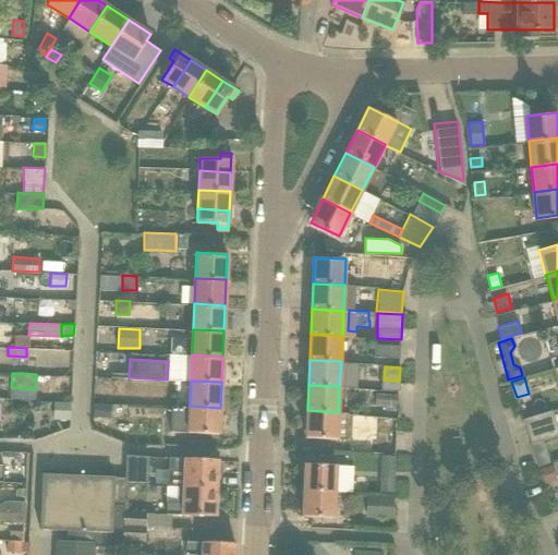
[(397,406),(398,394),(376,393),(375,405),(397,406)]
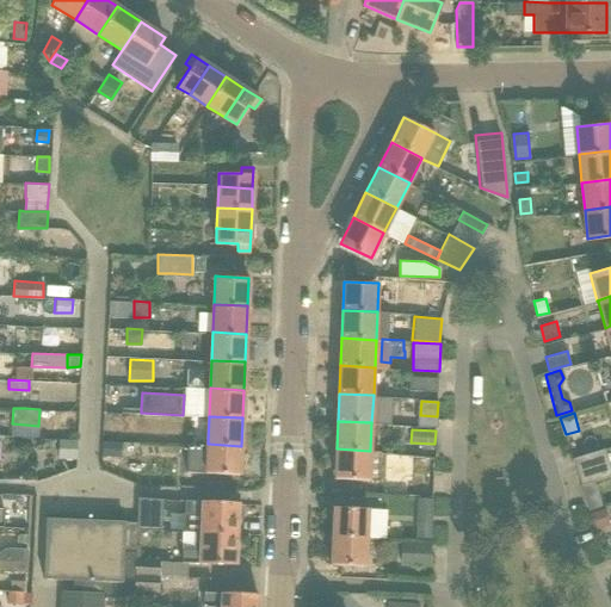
[(76,458),(78,439),(59,438),(57,457),(76,458)]
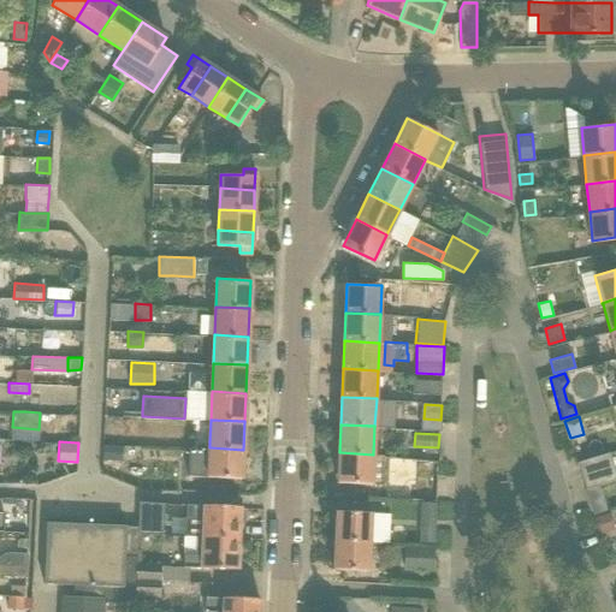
[(122,461),(123,445),(120,445),(106,444),(104,443),(102,458),(122,461)]
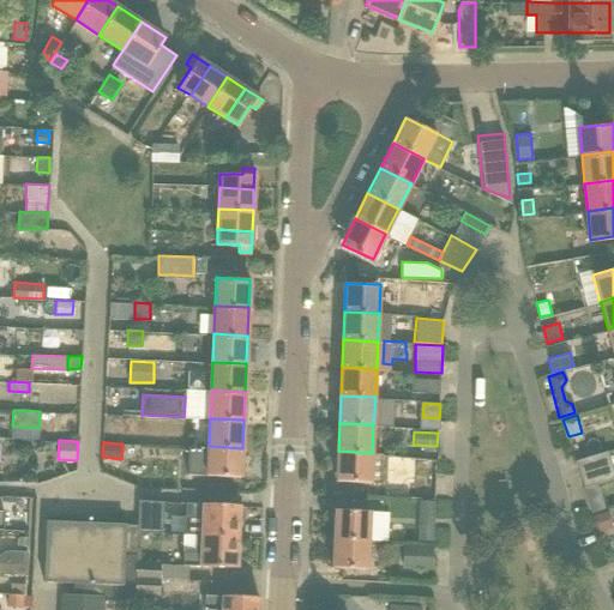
[(196,445),(196,446),(188,446),(187,473),(208,475),(241,476),(242,448),(209,446),(209,445),(196,445)]
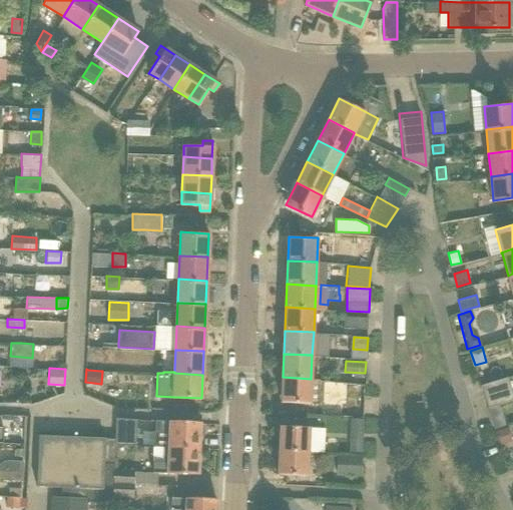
[(512,394),(507,376),(482,384),(481,384),(488,406),(512,398),(512,394)]
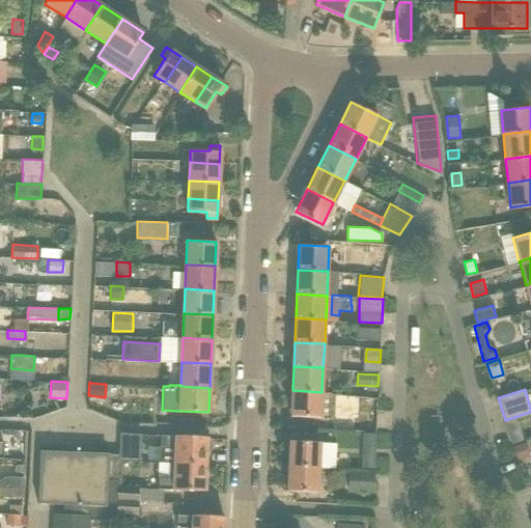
[(291,415),(320,417),(330,417),(332,392),(322,391),(322,392),(292,390),(291,415)]
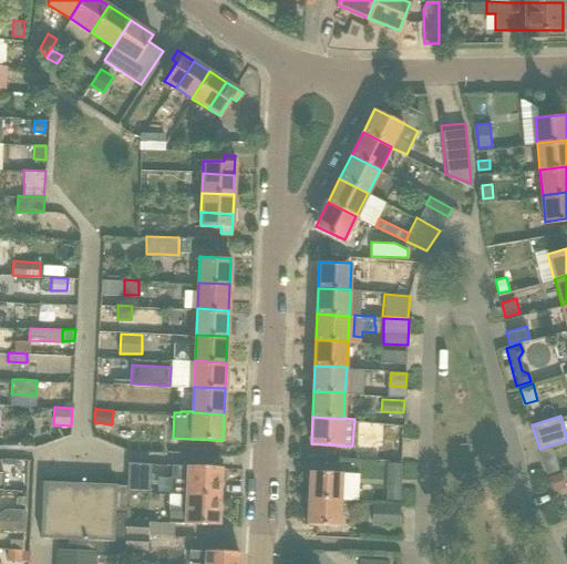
[(556,461),(544,465),(546,473),(559,470),(556,461)]
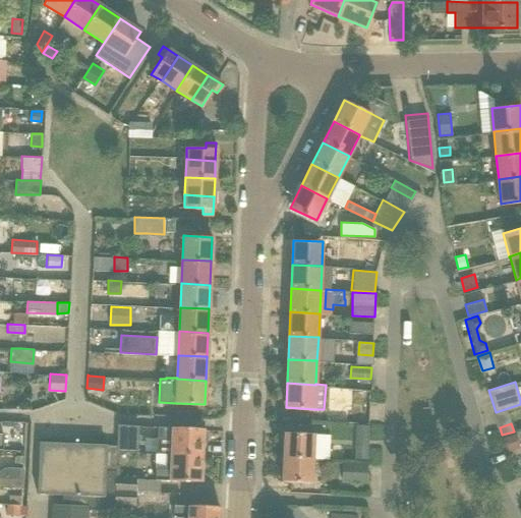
[(118,424),(117,437),(138,438),(138,425),(118,424)]
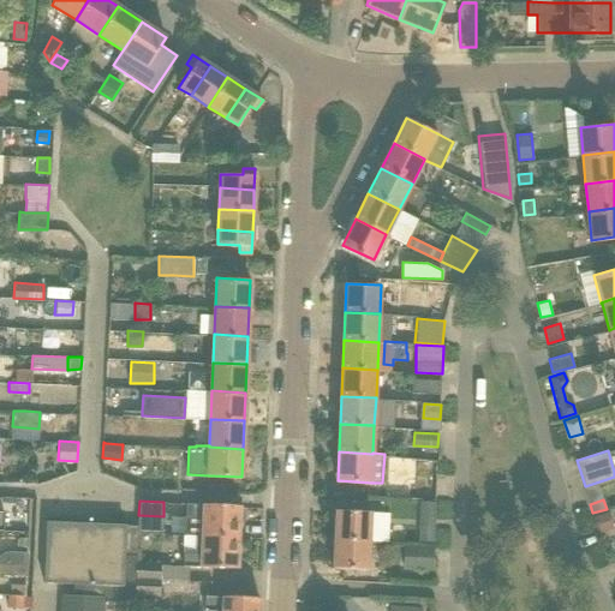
[(238,535),(240,505),(186,502),(185,515),(184,534),(201,535),(202,534),(238,535)]
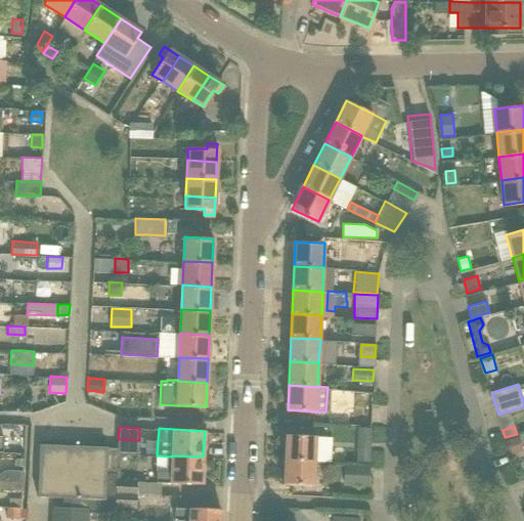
[(315,436),(287,434),(286,459),(314,461),(315,436)]
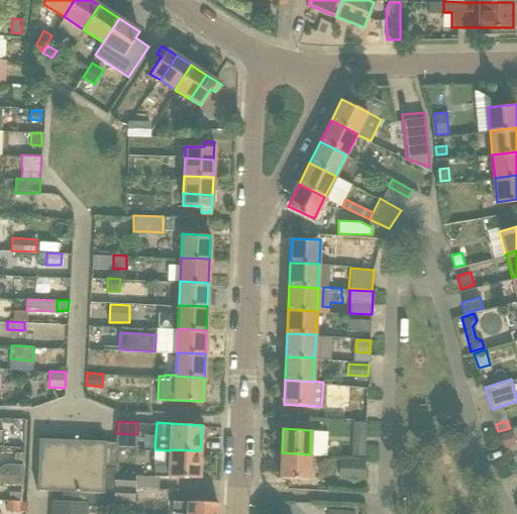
[(505,446),(516,442),(512,429),(500,433),(505,446)]
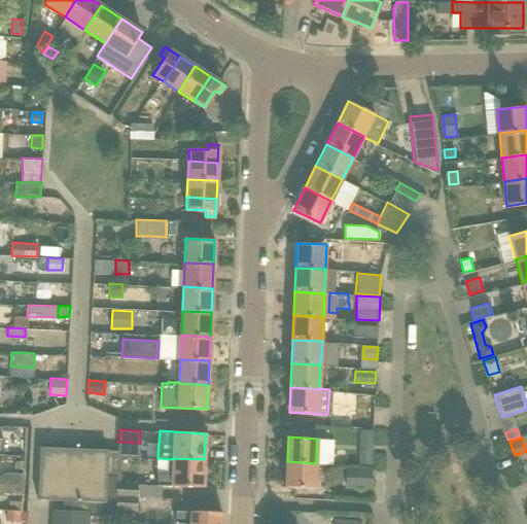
[(120,456),(137,456),(137,446),(120,445),(120,456)]
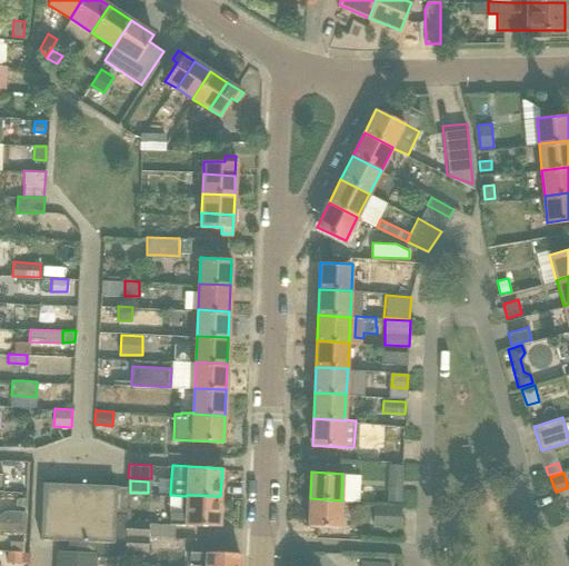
[(128,486),(43,483),(40,538),(69,539),(69,553),(58,553),(57,565),(93,565),(93,563),(103,564),(103,555),(115,555),(113,565),(125,565),(126,549),(125,549),(126,535),(126,520),(127,520),(128,486)]
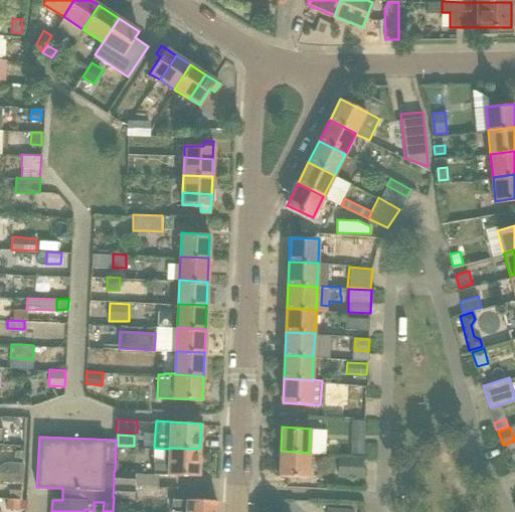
[(363,453),(363,441),(351,440),(351,452),(363,453)]
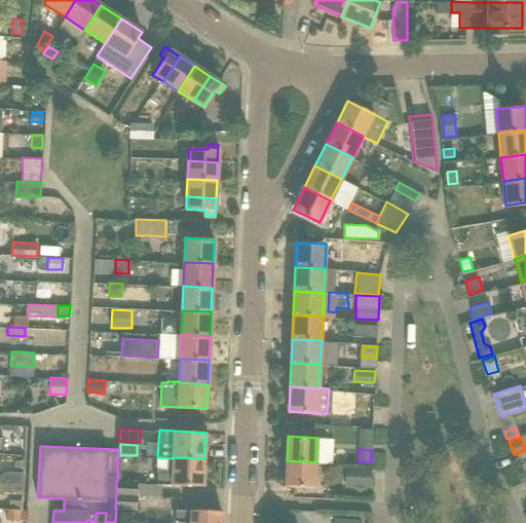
[(202,485),(203,458),(173,457),(172,458),(157,457),(156,484),(138,483),(137,495),(137,496),(182,497),(182,485),(202,485)]
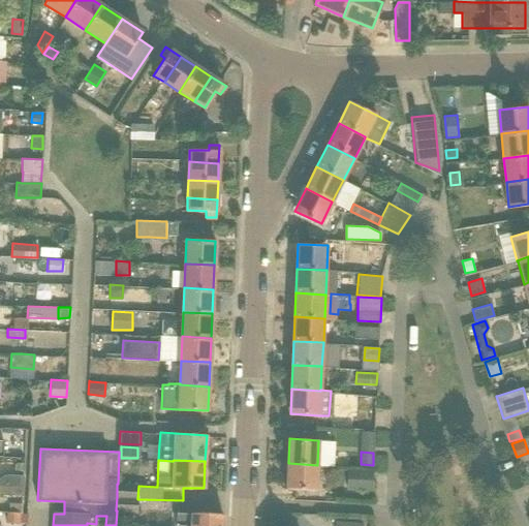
[(288,463),(286,488),(316,490),(317,465),(288,463)]
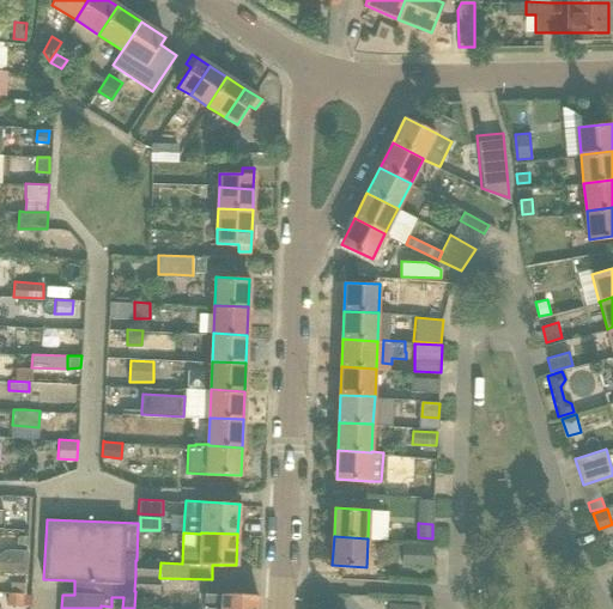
[(431,544),(416,543),(414,568),(431,570),(431,544)]
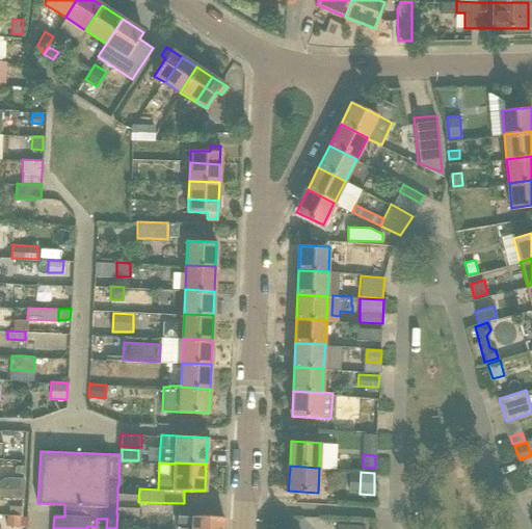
[(10,477),(10,486),(10,487),(23,488),(24,477),(10,477)]
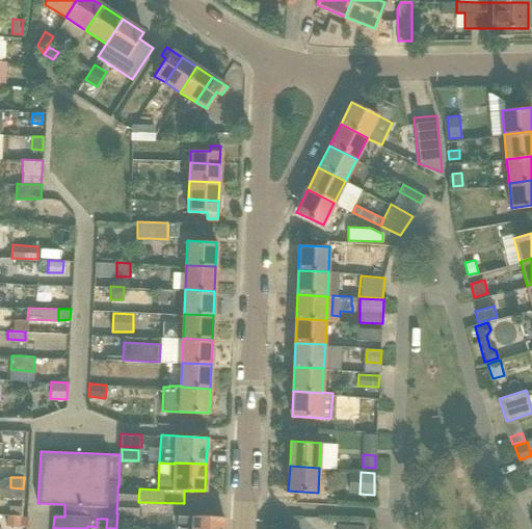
[(0,497),(9,497),(23,498),(23,488),(10,487),(10,486),(0,486),(0,497)]
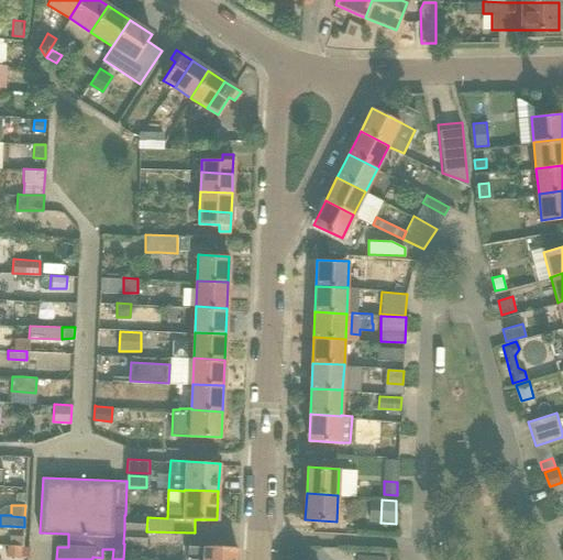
[(124,515),(124,529),(146,530),(147,517),(147,516),(125,515),(124,515)]
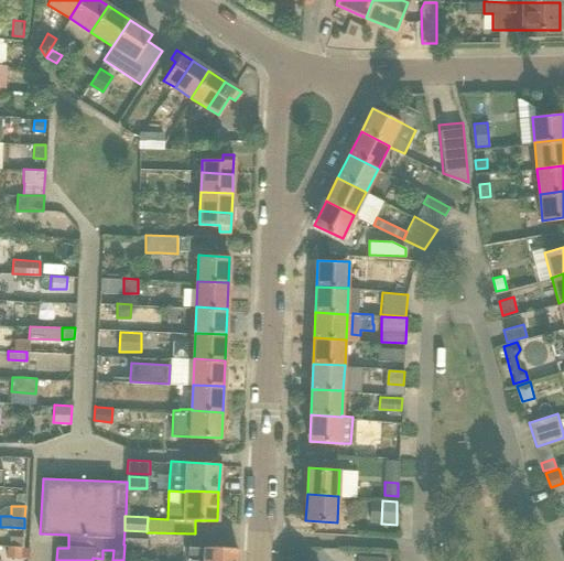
[(123,545),(125,545),(147,546),(147,532),(147,531),(125,530),(123,545)]
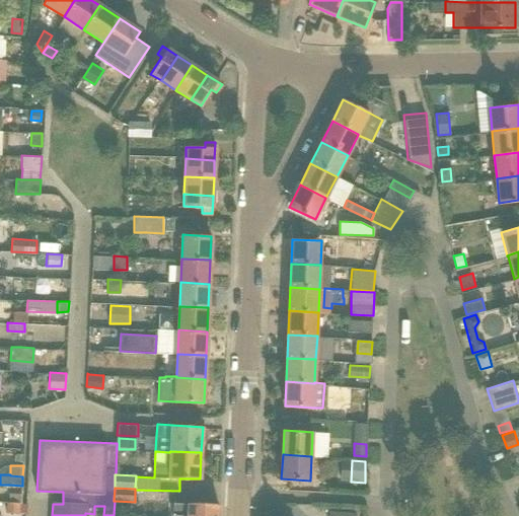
[(10,502),(20,503),(21,503),(21,493),(9,492),(10,501),(10,502)]
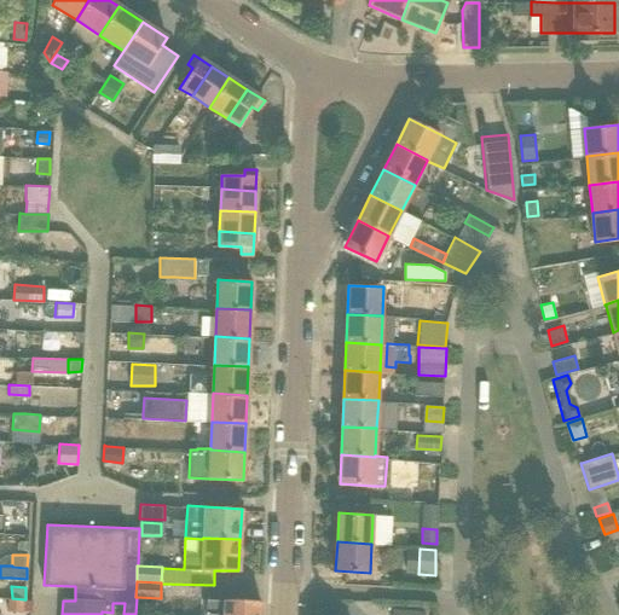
[(12,598),(12,597),(9,597),(7,609),(23,610),(24,599),(12,598)]
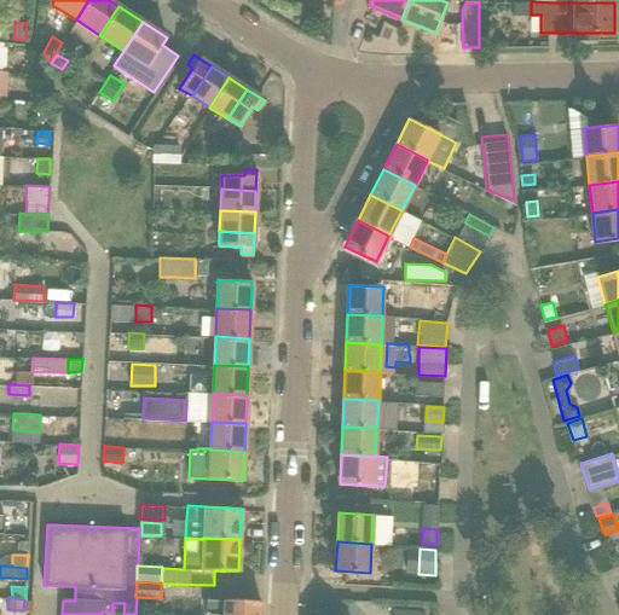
[(260,614),(261,601),(206,598),(206,614),(223,614),(260,614)]
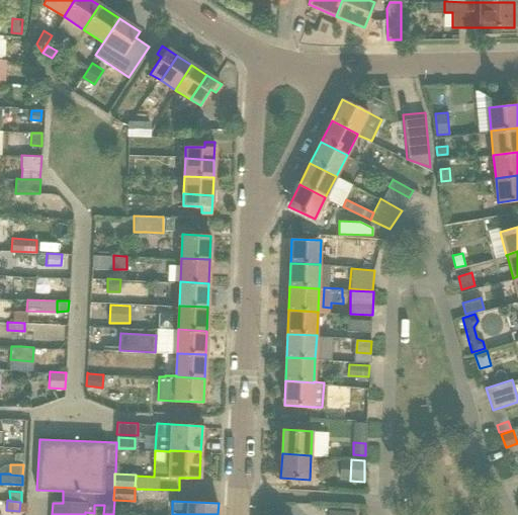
[(283,514),(284,504),(265,503),(264,514),(283,514)]
